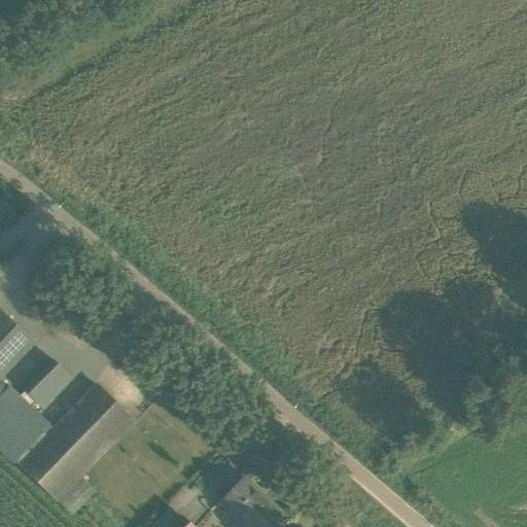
[(0,378),(34,343),(0,309),(0,378)]
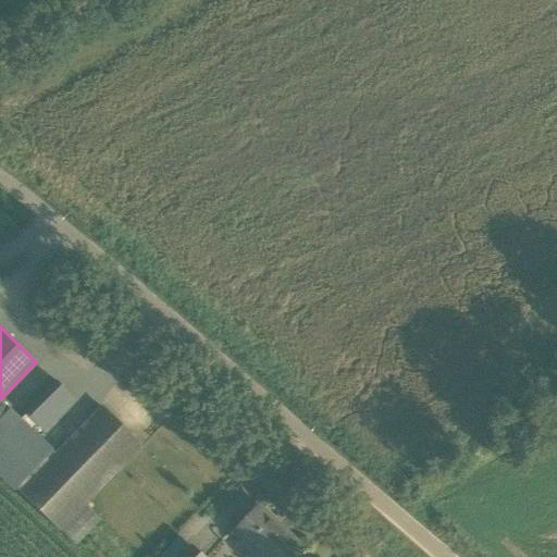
[(45,431),(60,416),(75,400),(57,381),(26,412),(45,431)]
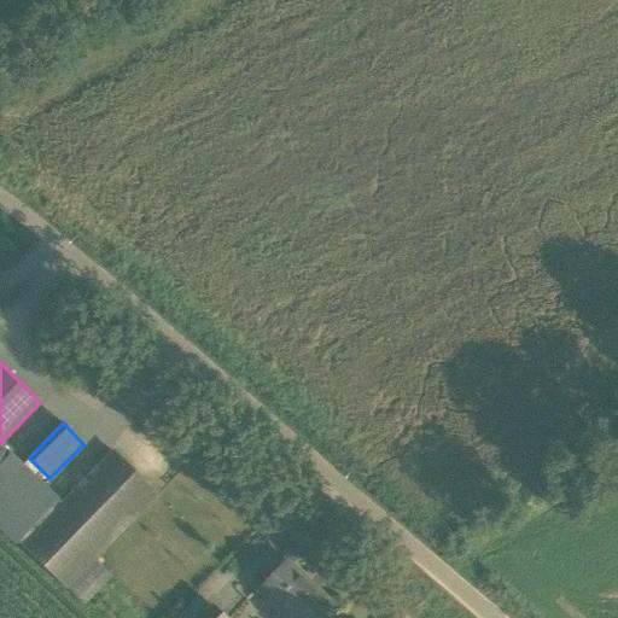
[(64,502),(4,447),(0,450),(0,529),(21,547),(64,590),(157,495),(112,452),(64,502)]
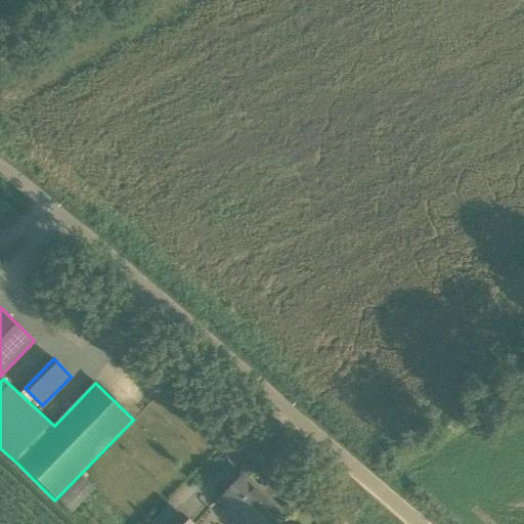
[(242,523),(269,523),(281,512),(244,476),(219,501),(242,523)]
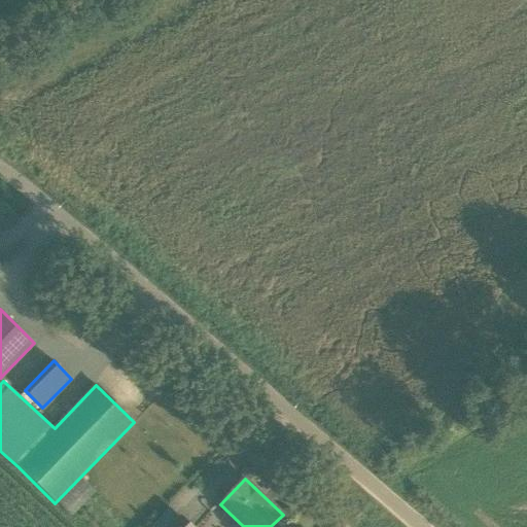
[(191,526),(181,517),(180,519),(171,526),(191,526)]
